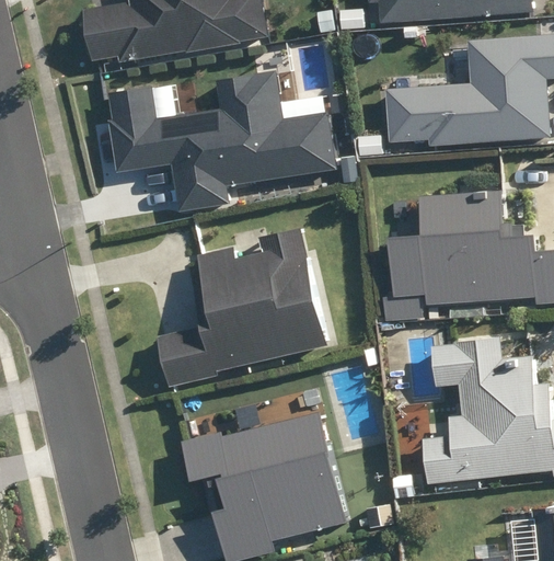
[(127,0),(128,1),(81,9),(90,60),(117,56),(118,63),(184,50),(184,53),(239,44),(239,41),(267,36),(260,0),(127,0)]
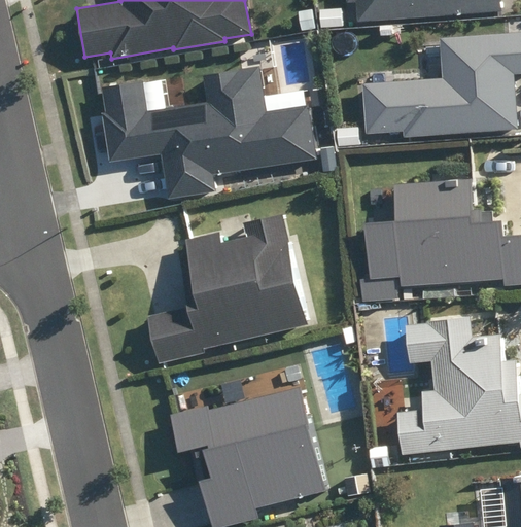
[(345,0),(346,3),(354,2),(355,22),(500,10),(499,0),(345,0)]
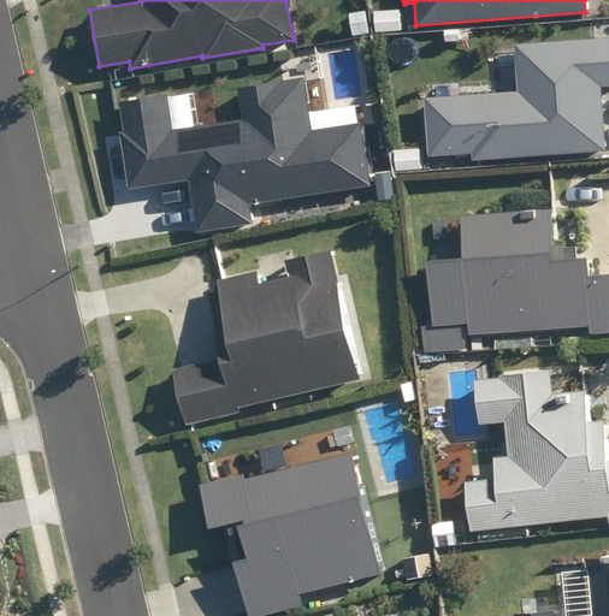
[(516,92),(421,98),(425,155),(469,153),(469,160),(604,150),(599,86),(608,84),(608,36),(513,43),(516,92)]
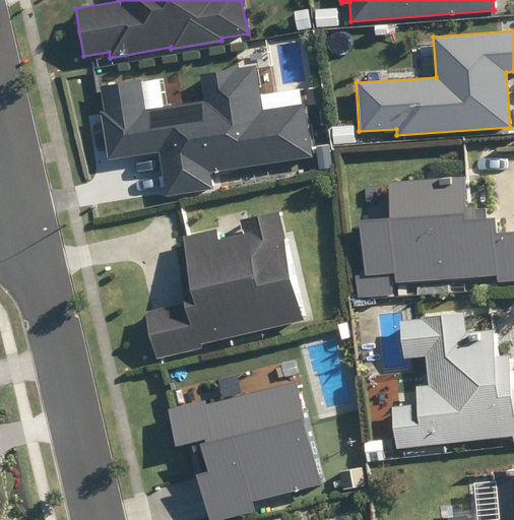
[(139,79),(100,85),(103,111),(100,111),(107,159),(157,152),(164,196),(212,189),(209,172),(310,157),(302,104),(261,109),(255,65),(199,73),(203,101),(144,110),(139,80),(139,79)]
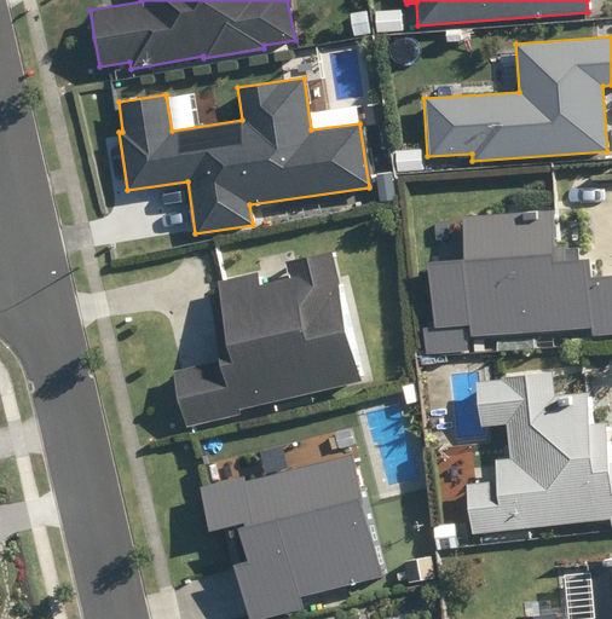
[(421,328),(423,354),(465,351),(463,325),(468,325),(469,336),(589,327),(590,335),(611,334),(611,273),(590,276),(589,258),(577,259),(577,248),(565,248),(565,244),(555,246),(553,209),(460,217),(463,259),(429,261),(434,327),(421,328)]
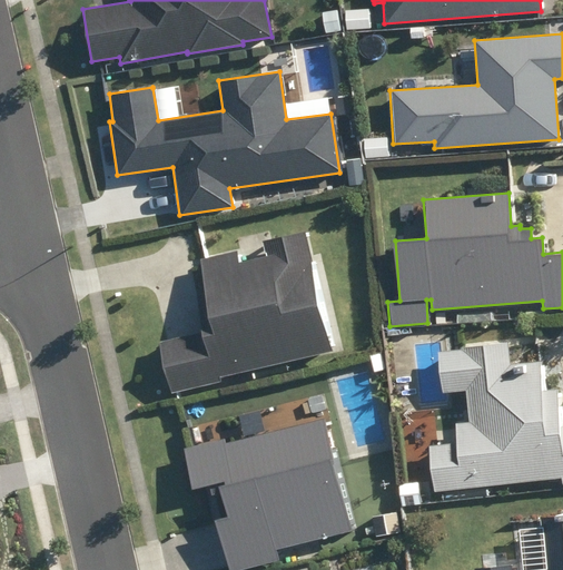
[(210,376),(327,351),(300,229),(254,239),(257,254),(235,258),(233,249),(193,258),(194,264),(185,265),(200,335),(158,344),(168,389),(211,380),(210,376)]
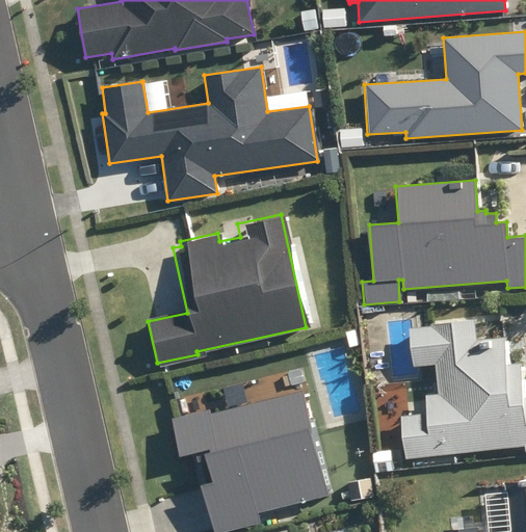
[(399,416),(404,458),(523,446),(523,452),(525,451),(525,397),(523,397),(520,363),(506,364),(504,337),(476,340),(474,319),(429,323),(429,326),(408,328),(412,367),(434,364),(437,393),(423,394),(425,413),(399,416)]
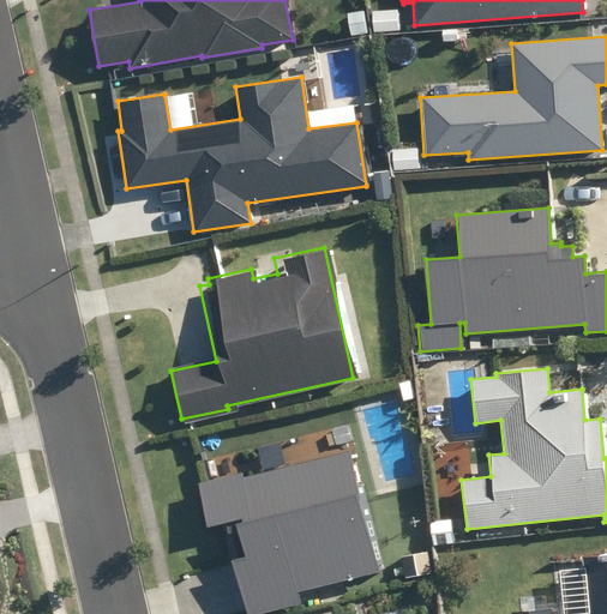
[(233,559),(246,613),(253,613),(300,603),(296,590),(378,571),(348,451),(242,477),(241,471),(197,482),(208,527),(238,519),(246,555),(233,559)]
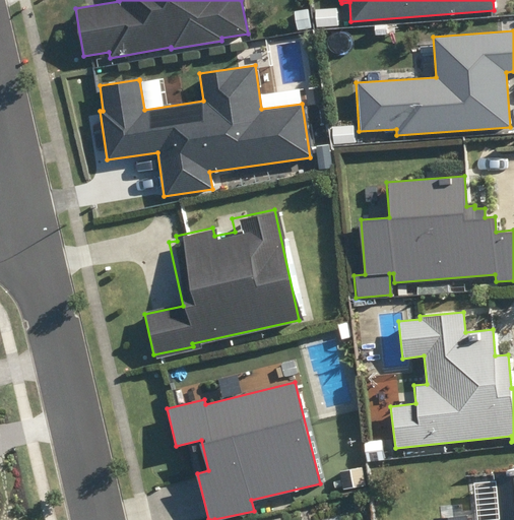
[(431,518),(431,519),(513,519),(513,469),(493,471),(497,517),(466,519),(464,519),(465,515),(431,518)]
